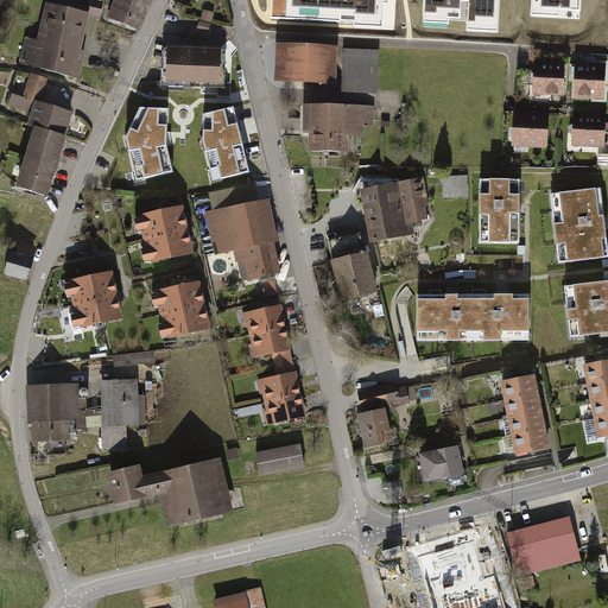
[(70,0),(69,10),(48,5),(38,42),(26,38),(20,62),(77,76),(90,18),(101,20),(106,1),(100,0),(70,0)]
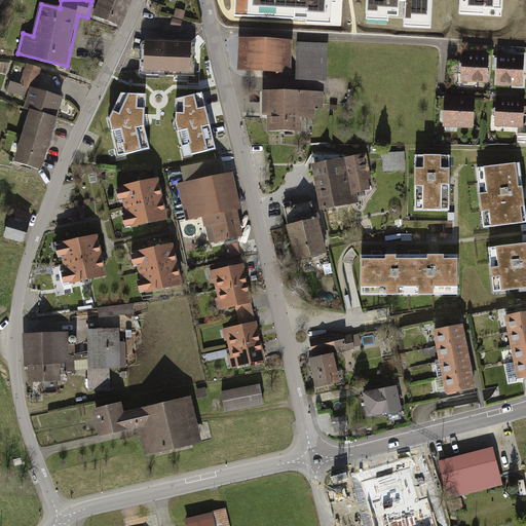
[(98,0),(92,14),(121,26),(129,0),(98,0)]
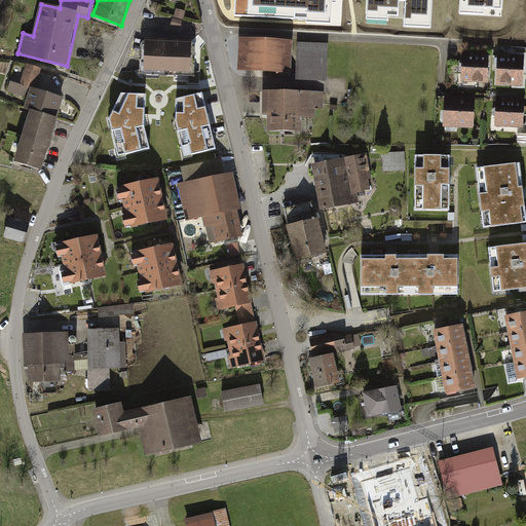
[(234,0),(234,17),(306,21),(306,23),(332,24),(332,0),(234,0)]
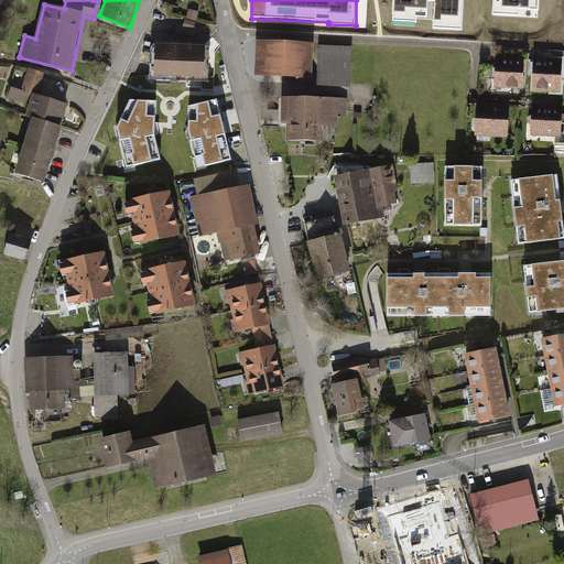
[(461,23),(462,0),(394,0),(394,14),(407,15),(407,10),(429,11),(429,3),(435,3),(434,22),(461,23)]
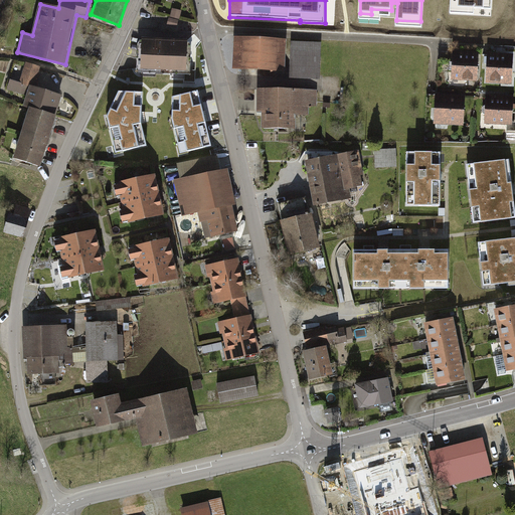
[(455,0),(455,9),(492,10),(492,0),(455,0)]
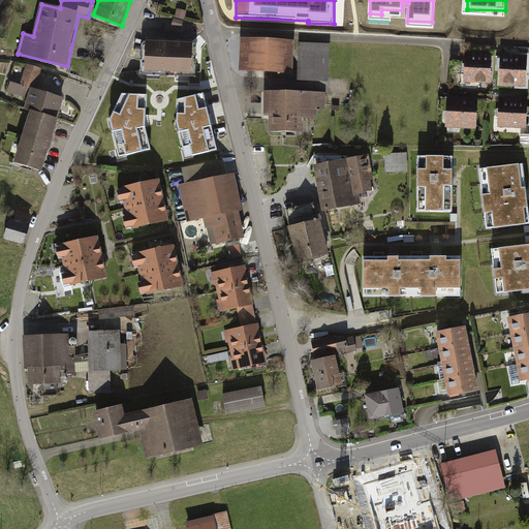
[(185,29),(187,11),(178,10),(176,28),(185,29)]
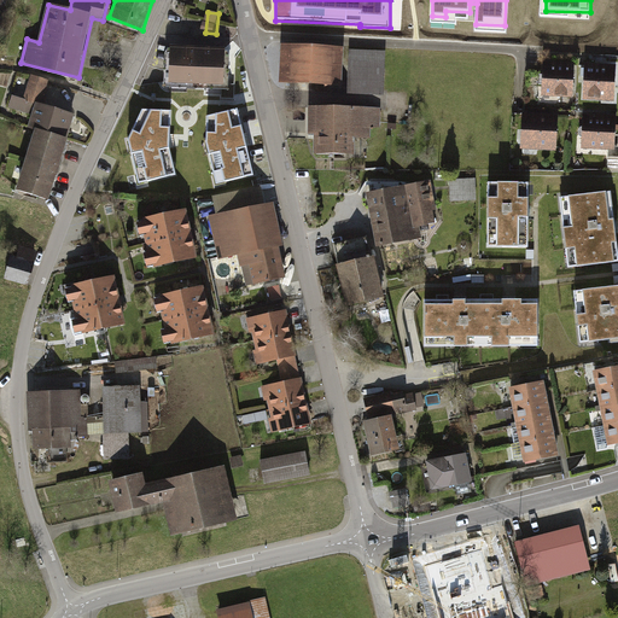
[(225,47),(170,45),(169,83),(223,85),(225,47)]
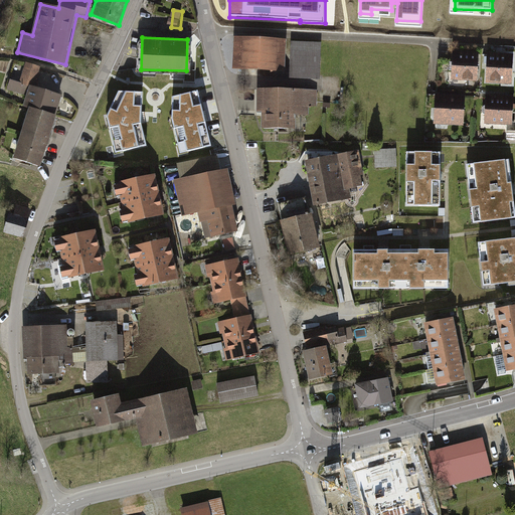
[(279,41),(231,39),(230,69),(278,71),(279,41)]
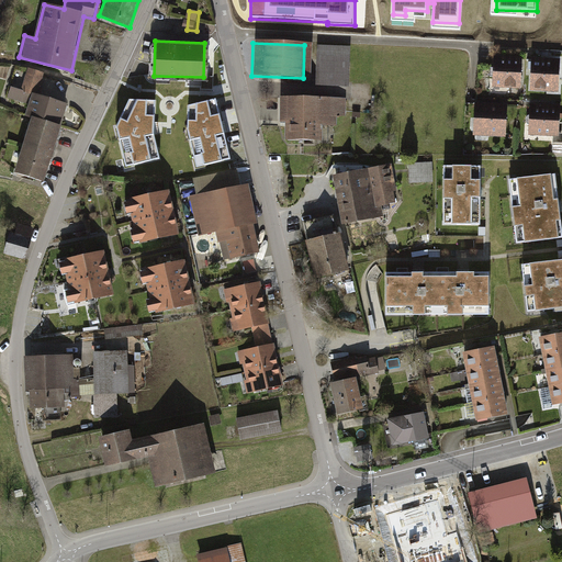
[(346,46),(317,45),(317,85),(346,86),(346,46)]
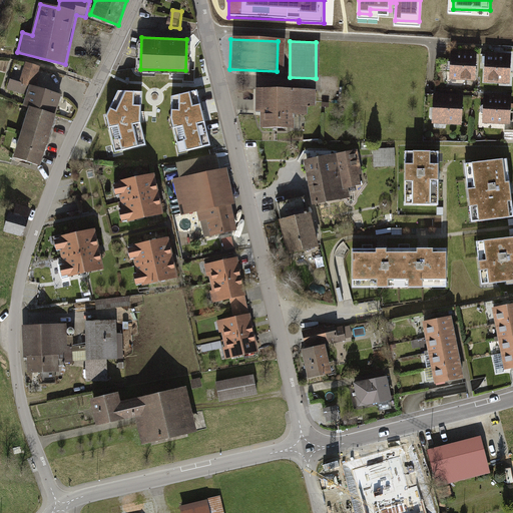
[(478,55),(451,54),(450,85),(476,86),(478,55)]
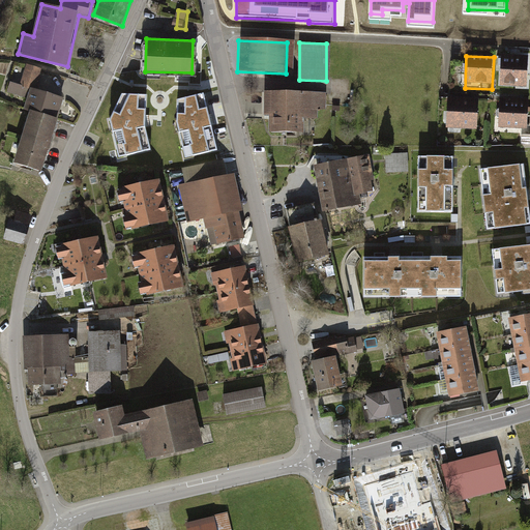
[(528,59),(498,59),(497,90),(528,90),(528,59)]
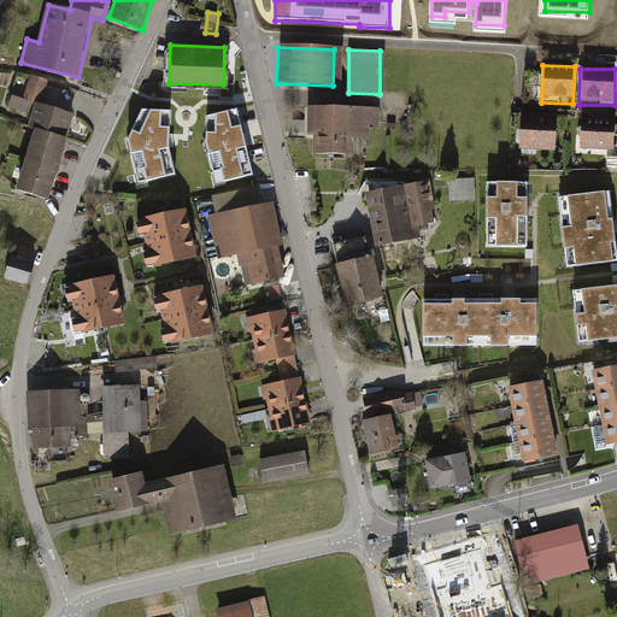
[(28,127),(36,129),(64,137),(71,116),(43,107),(51,84),(34,80),(27,101),(12,98),(9,106),(33,113),(28,127)]
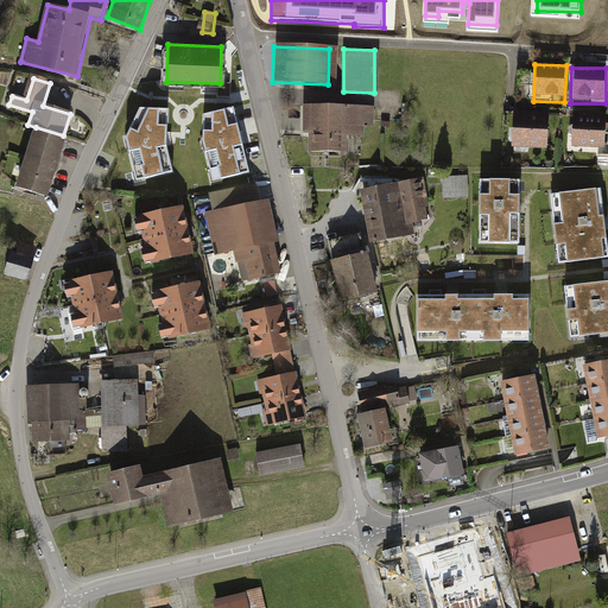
[(372,106),(305,107),(305,134),(310,134),(310,152),(349,152),(348,134),(363,134),(363,125),(372,125),(372,106)]
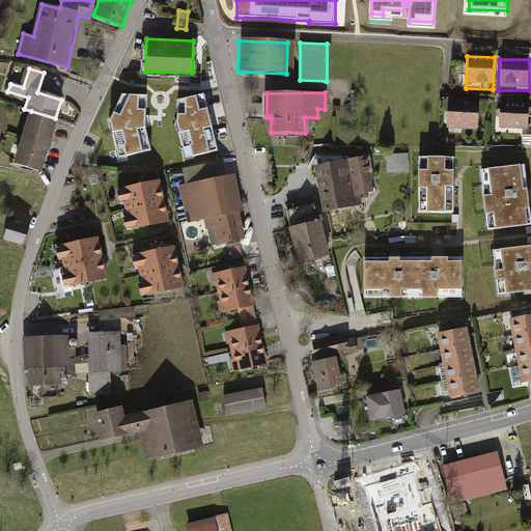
[(217,150),(203,94),(179,100),(178,120),(187,158),(217,150)]
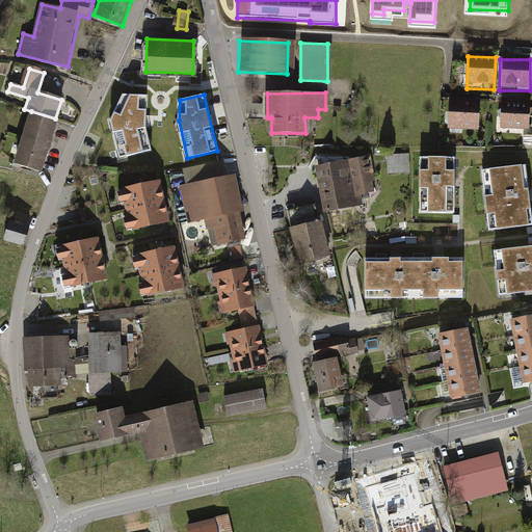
[(122,159),(153,152),(147,129),(148,97),(124,97),(112,120),(122,159)]
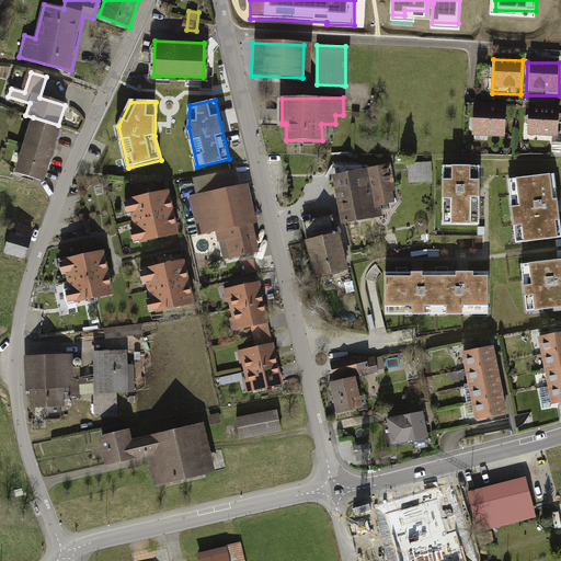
[(506,106),(473,105),(472,140),(505,141),(506,106)]
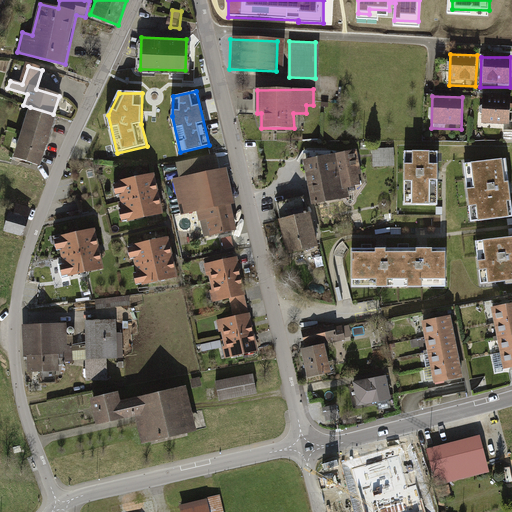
[(511,115),(511,99),(484,97),(482,127),(511,129),(511,115)]
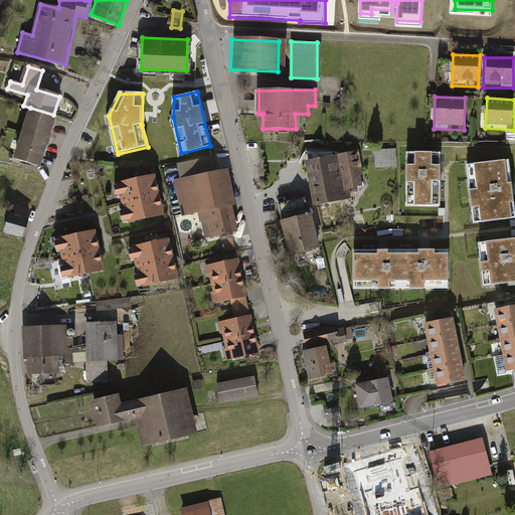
[(38,163),(53,115),(30,108),(15,157),(38,163)]
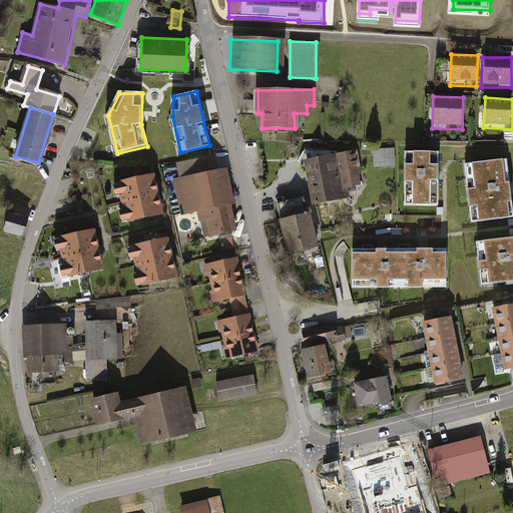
[(398,167),(397,148),(375,149),(376,168),(398,167)]
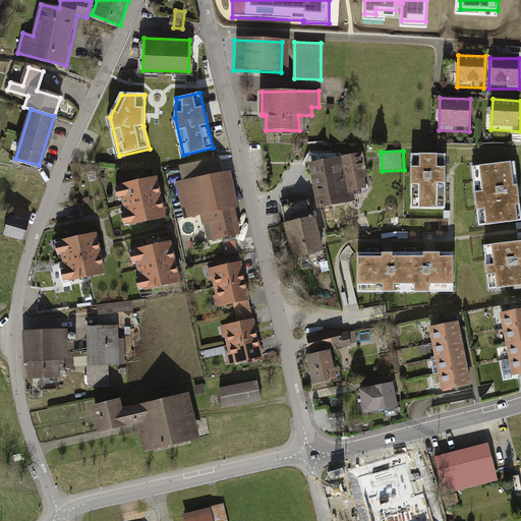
[(363,154),(311,164),(320,208),(358,200),(355,188),(369,185),(363,154)]
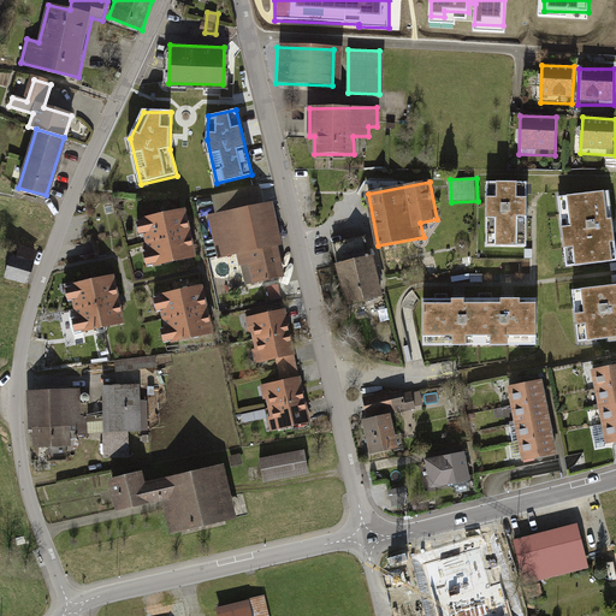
[(527,247),(527,183),(486,182),(486,246),(527,247)]
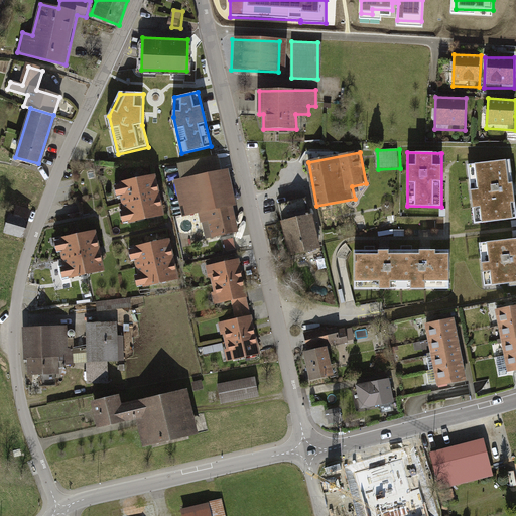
[(475,224),(515,218),(515,210),(510,160),(468,165),(475,224)]
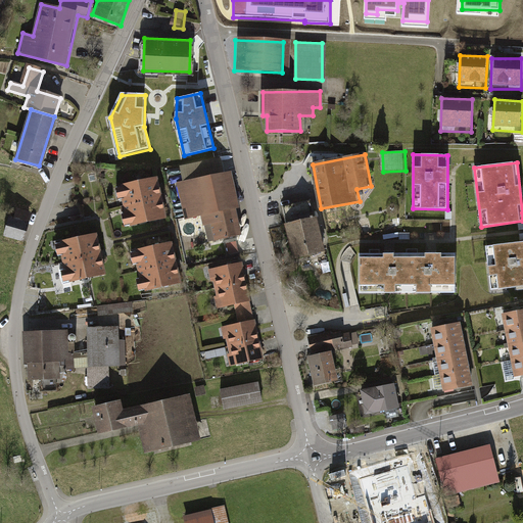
[(229,170),(178,182),(186,218),(201,215),(208,243),(241,235),(234,205),(237,204),(229,170)]
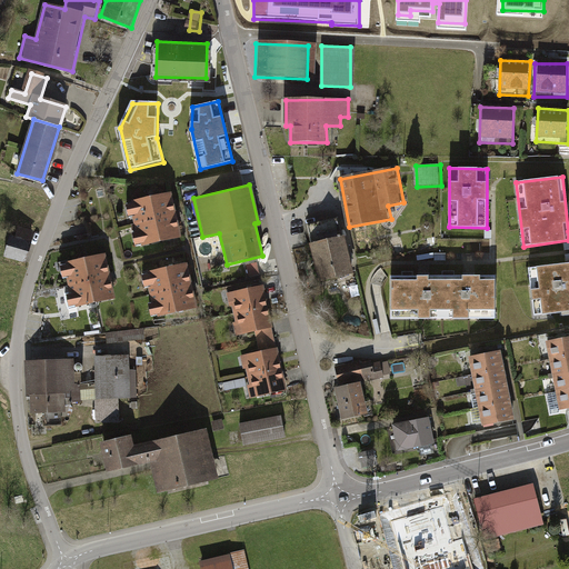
[(172,192),(131,202),(131,205),(127,206),(129,218),(132,217),(136,233),(129,235),(131,246),(136,245),(136,248),(183,238),(172,192)]
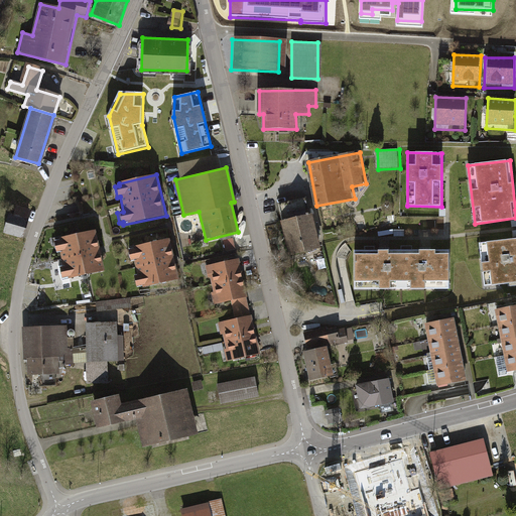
[(14,216),(9,214),(3,234),(23,239),(31,210),(17,206),(14,216)]
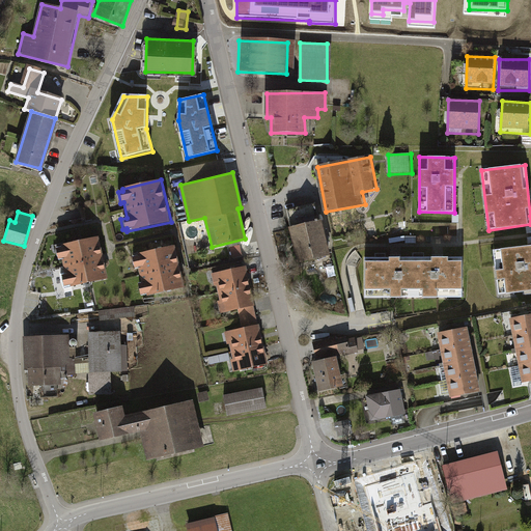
[(323,222),(291,229),(300,262),(330,256),(323,222)]
